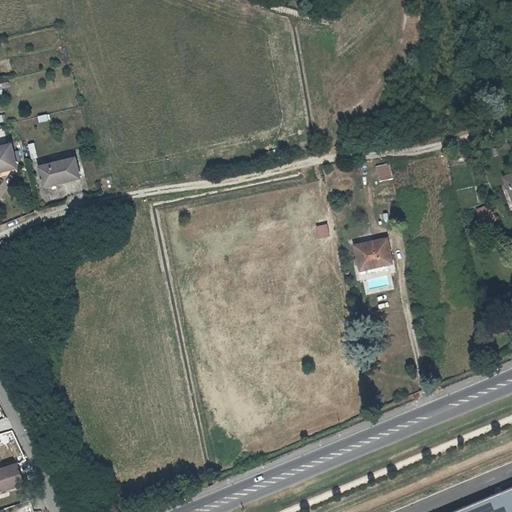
[(50,115),(39,117),(40,123),(51,121),(50,115)]
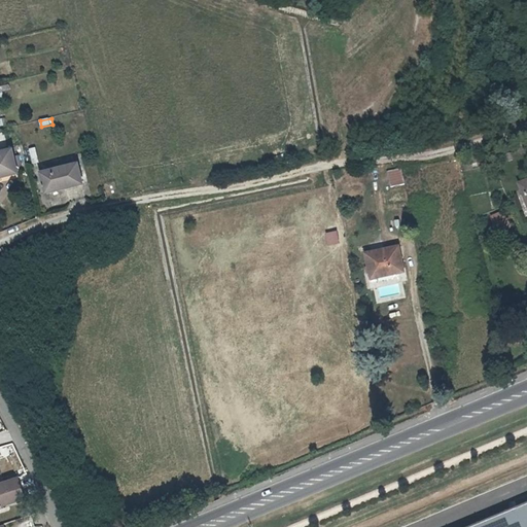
[(33,165),(40,164),(37,148),(30,149),(33,165)]
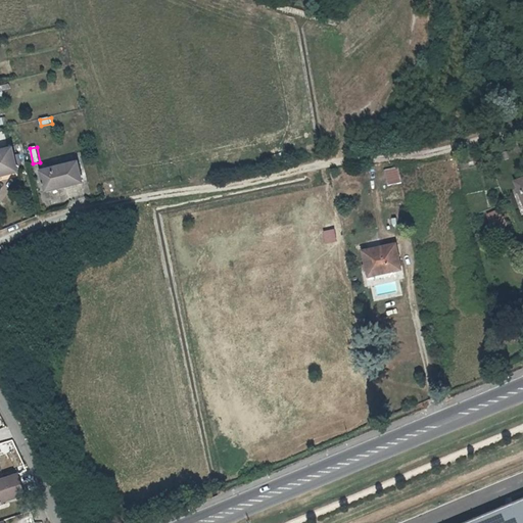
[(0,175),(17,171),(13,148),(0,150),(0,175)]
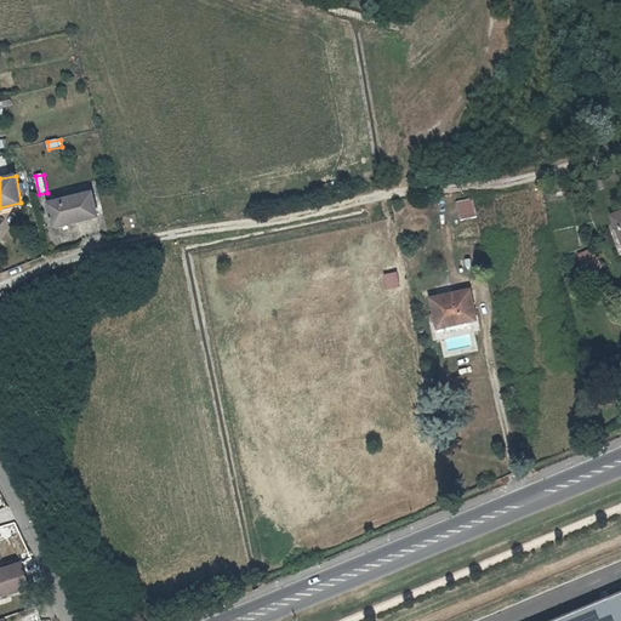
[(64,197),(64,199),(51,203),(56,223),(98,215),(92,193),(74,197),(73,194),(64,197)]
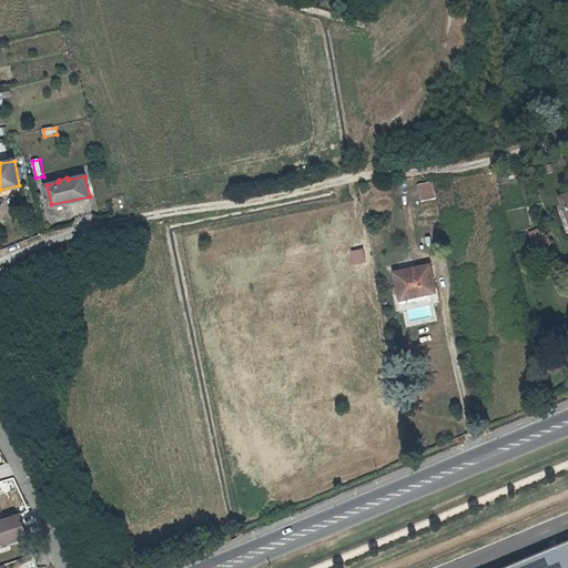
[(414,182),(418,199),(434,194),(430,179),(414,182)]
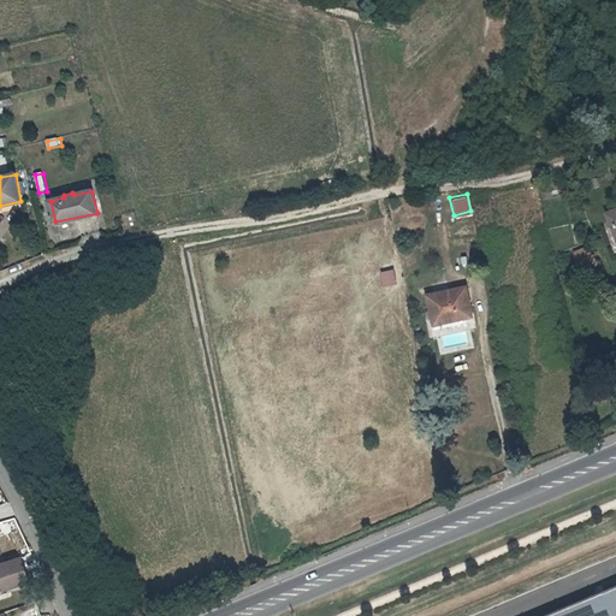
[(573,253),(584,276),(600,267),(590,244),(573,253)]
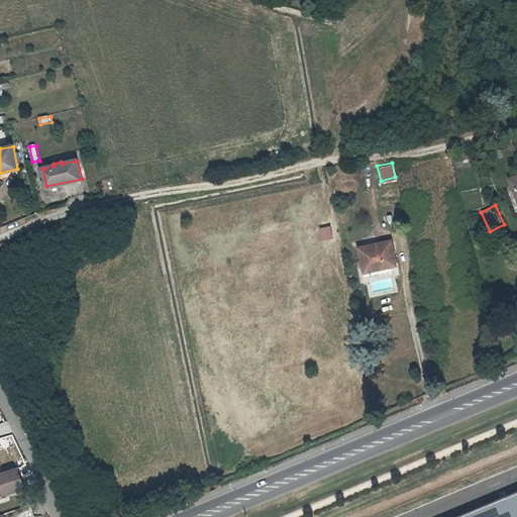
[(398,267),(392,242),(360,249),(366,274),(398,267)]
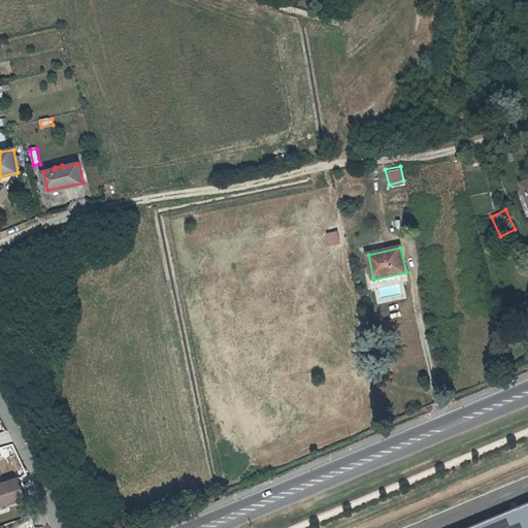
[(0,509),(30,500),(22,476),(0,484),(0,509)]
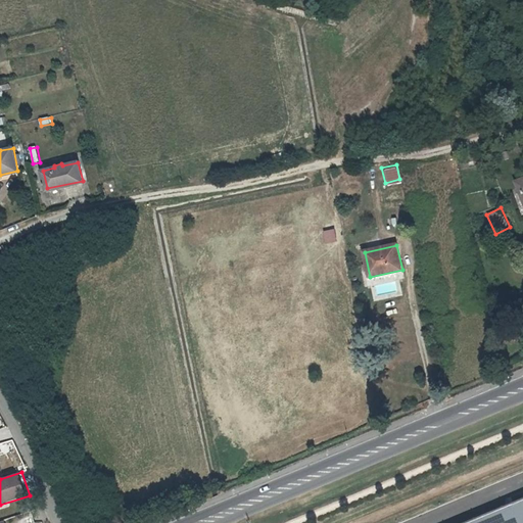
[(522,522),(522,501),(469,522),(522,522)]
